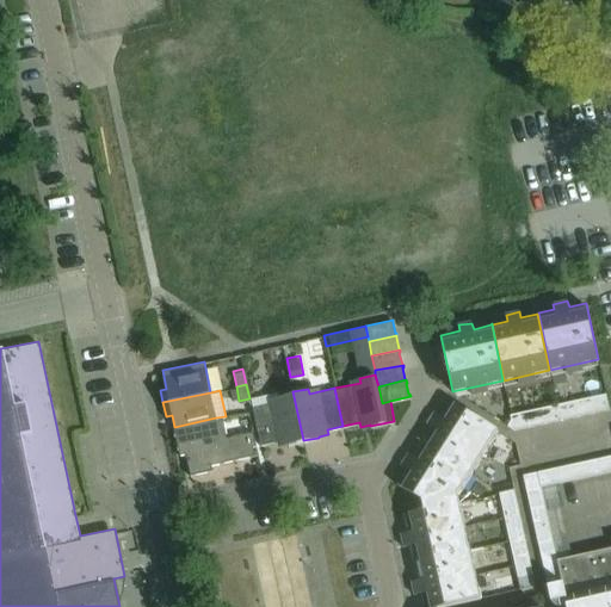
[(303,440),(292,391),(277,395),(277,391),(251,397),(260,444),(278,440),(279,445),(288,444),(303,440)]
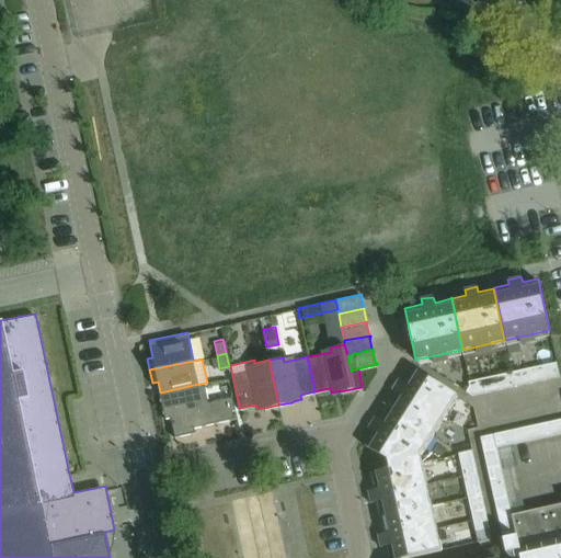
[(559,374),(556,361),(465,379),(466,386),(462,391),(469,394),(559,374)]
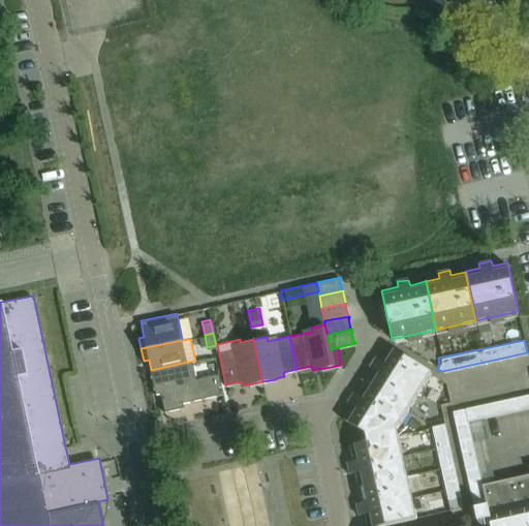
[(366,381),(407,408),(430,371),(389,345),(380,359),(375,356),(369,366),(374,369),(366,381)]
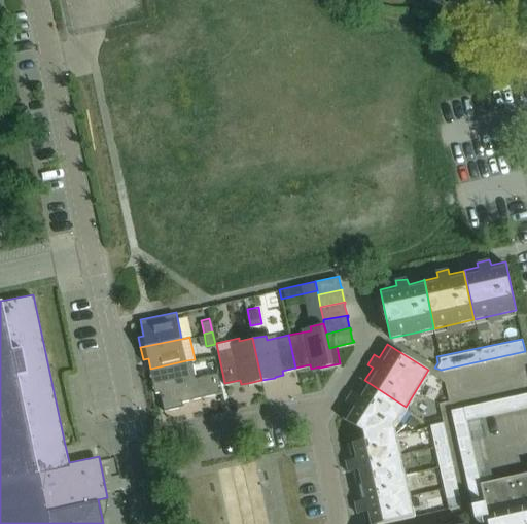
[(217,371),(194,376),(190,360),(195,359),(186,360),(150,369),(149,370),(154,392),(160,391),(164,410),(182,405),(182,400),(219,392),(217,384),(220,384),(217,371)]
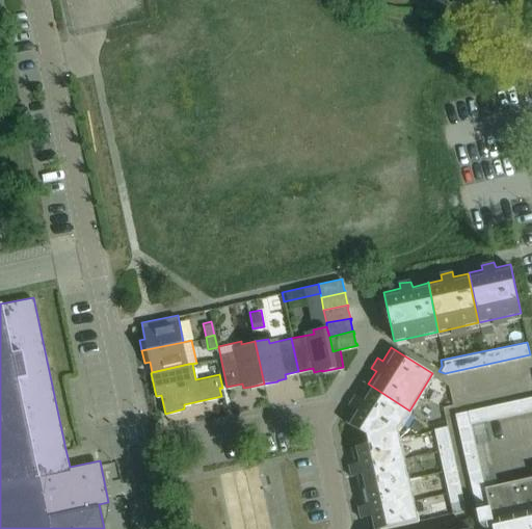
[(397,430),(409,411),(368,384),(360,397),(354,394),(348,403),(353,406),(345,420),(362,431),(365,444),(398,435),(397,430)]
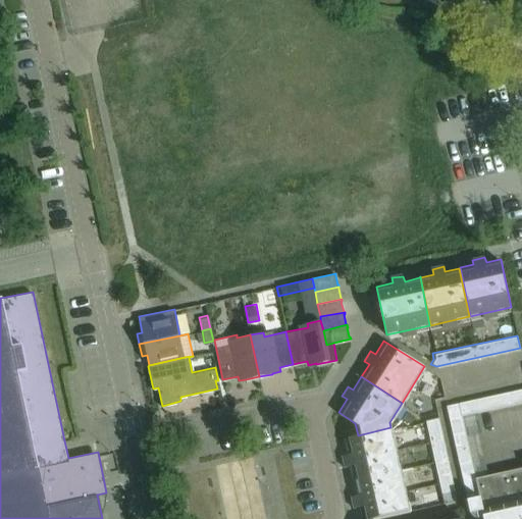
[(521,401),(521,387),(447,405),(466,495),(480,492),(480,497),(467,500),(471,514),(477,512),(478,517),(484,516),(484,518),(521,518),(521,466),(487,474),(478,432),(481,431),(477,411),(521,401)]
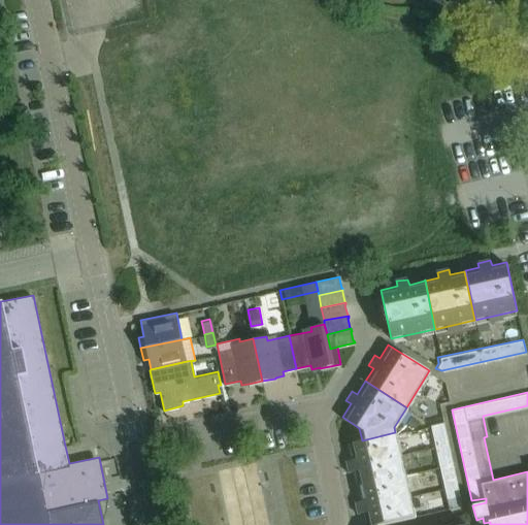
[(410,416),(406,423),(414,428),(419,420),(410,416)]
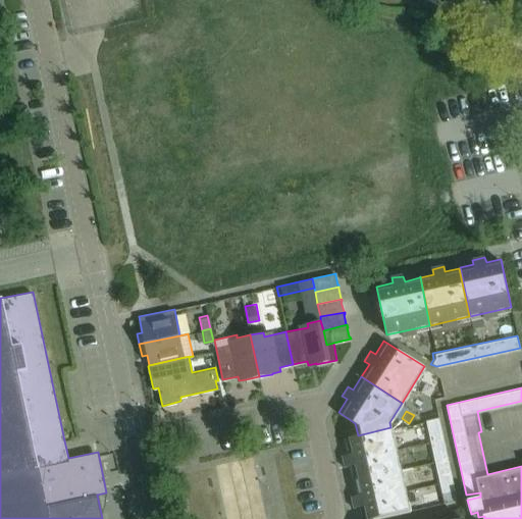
[(428,431),(439,428),(437,418),(425,420),(428,431)]
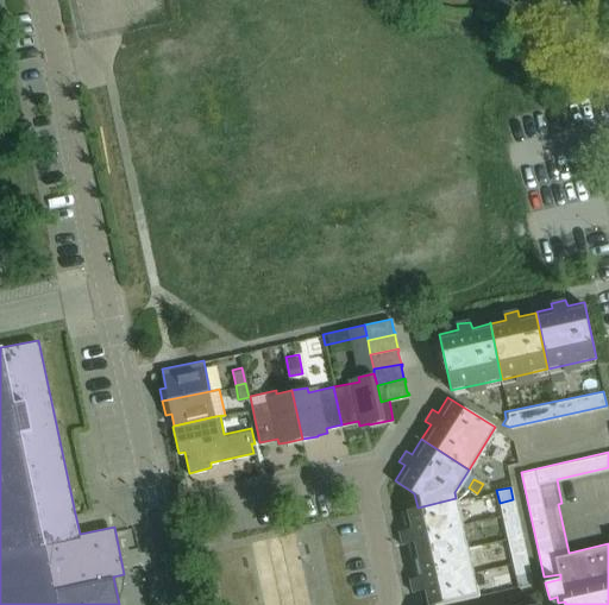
[(412,559),(466,547),(456,498),(418,508),(401,511),(406,529),(399,530),(402,543),(408,542),(412,559)]
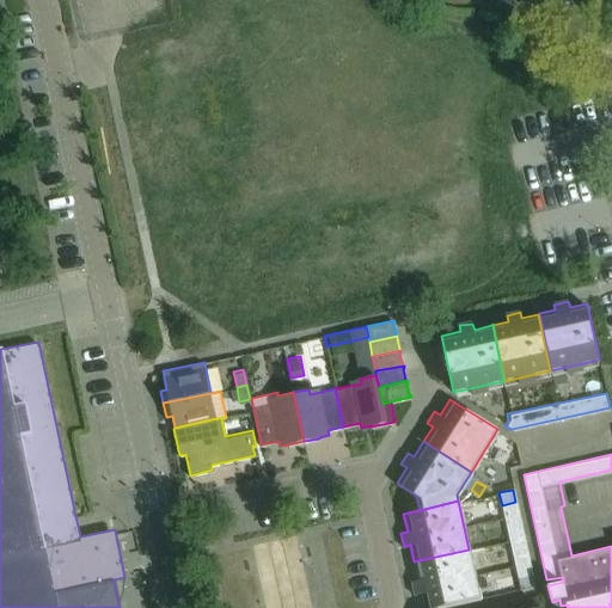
[(518,514),(515,503),(515,502),(502,505),(505,517),(518,514)]
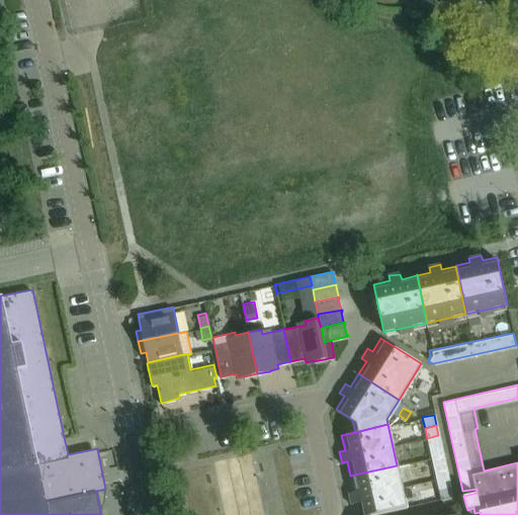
[(441,445),(439,438),(438,435),(427,438),(429,448),(441,445)]
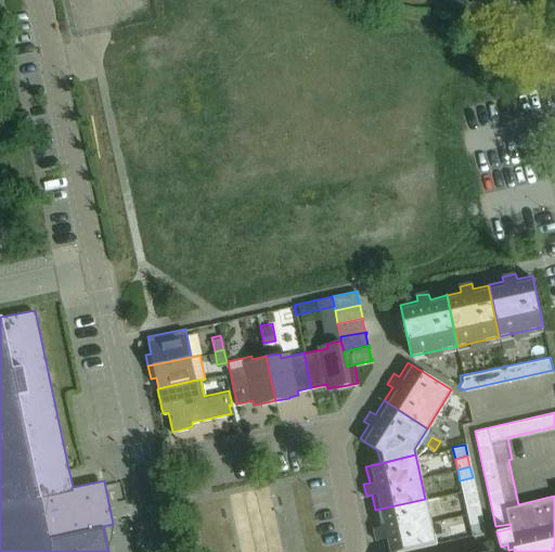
[(475,488),(474,482),(473,477),(460,480),(463,491),(475,488)]
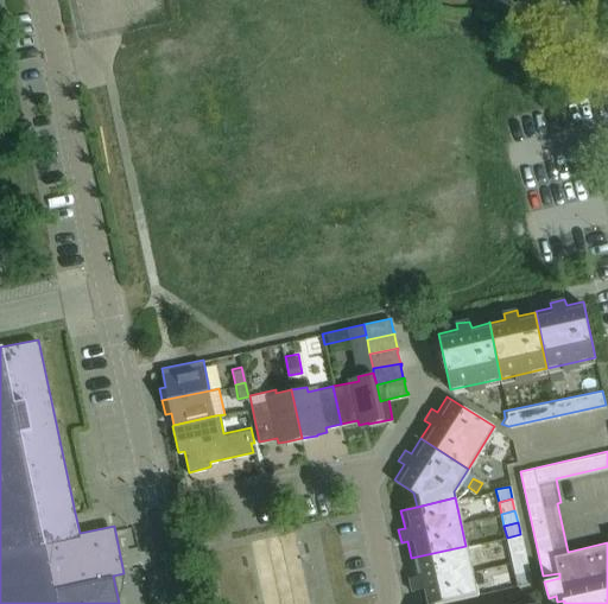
[(523,546),(521,541),(520,534),(507,538),(510,550),(523,546)]
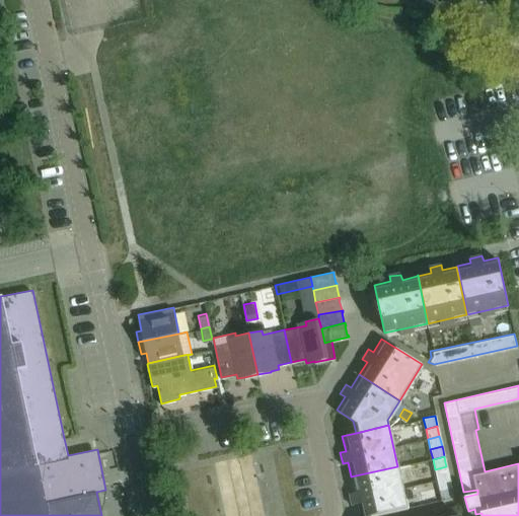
[(397,466),(351,476),(354,492),(349,493),(352,504),(357,503),(359,515),(369,515),(406,508),(397,466)]
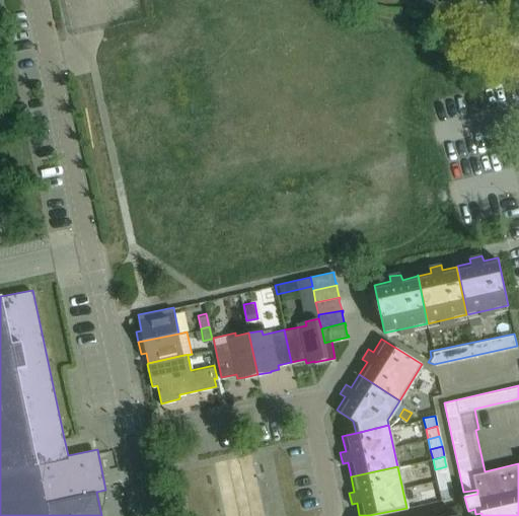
[(449,476),(448,473),(446,466),(435,469),(437,480),(449,476)]
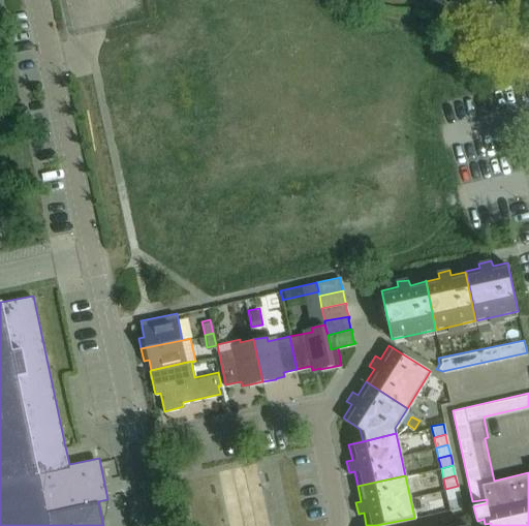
[(460,496),(460,495),(458,486),(445,489),(448,499),(460,496)]
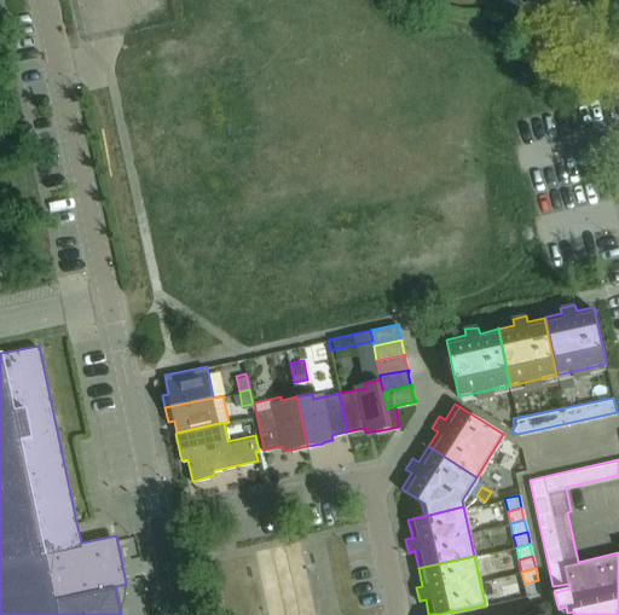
[(527,596),(541,592),(538,580),(525,584),(527,596)]
